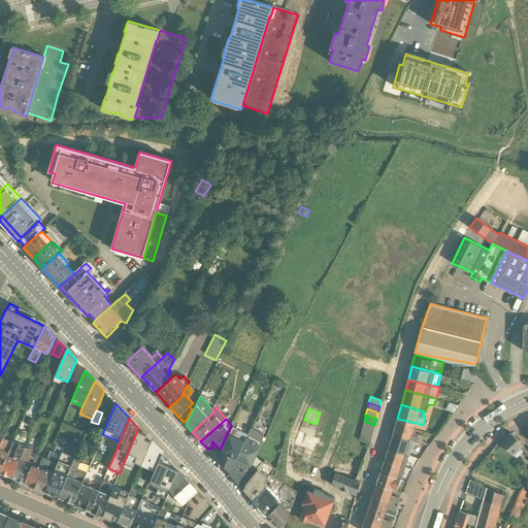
[(416,423),(397,419),(396,424),(414,429),(416,423)]
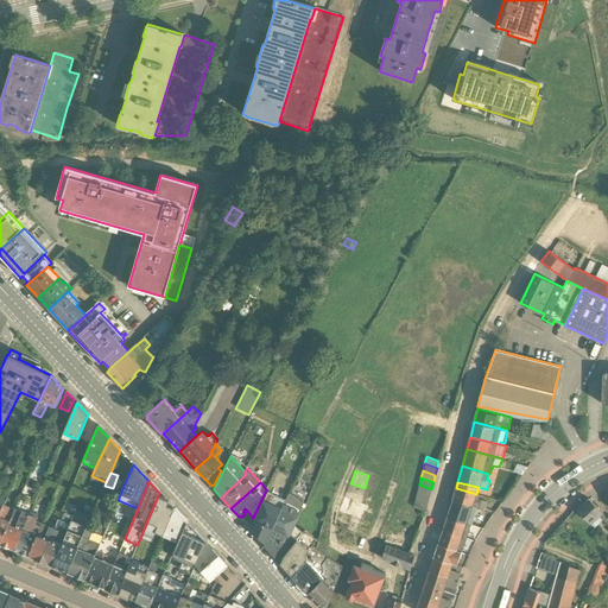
[(419,485),(417,492),(430,496),(431,489),(419,485)]
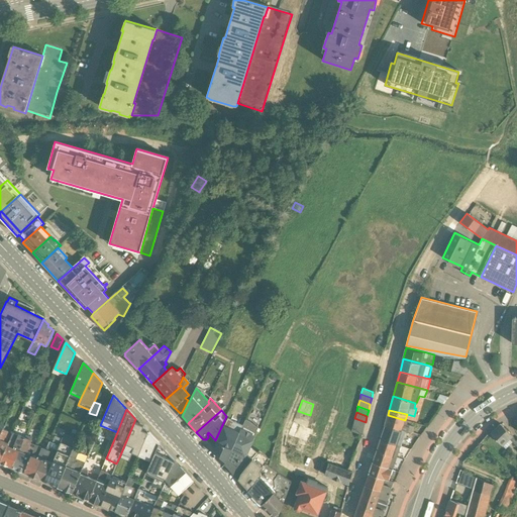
[(388,415),(386,424),(405,431),(414,434),(416,427),(407,423),(408,421),(405,420),(388,415)]
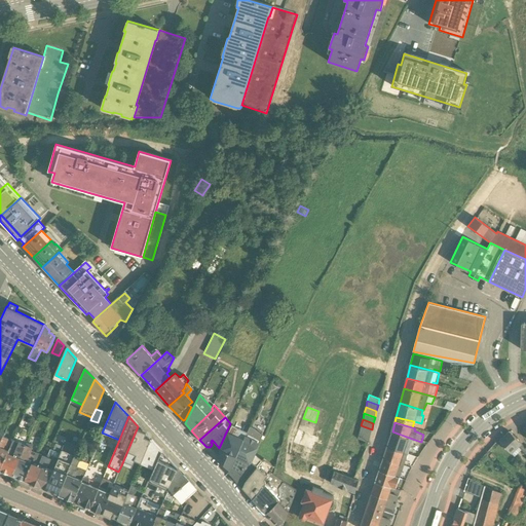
[(361,425),(360,431),(370,436),(372,429),(361,425)]
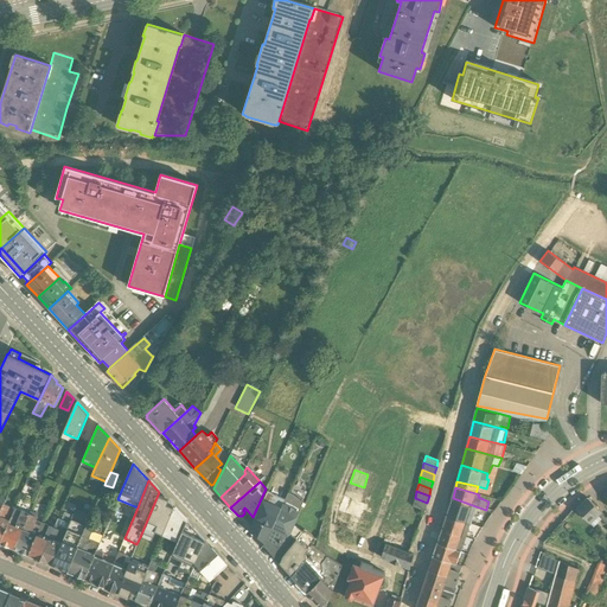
[(159,492),(140,537),(151,542),(155,532),(163,535),(174,508),(159,492)]
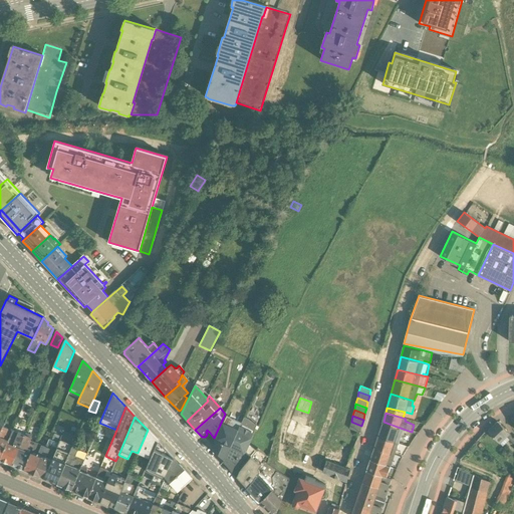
[(212,448),(224,461),(241,423),(226,417),(212,448)]
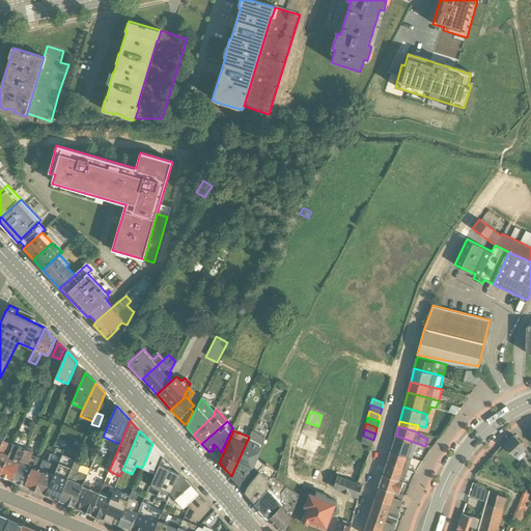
[(314,453),(319,439),(298,430),(292,444),(314,453)]
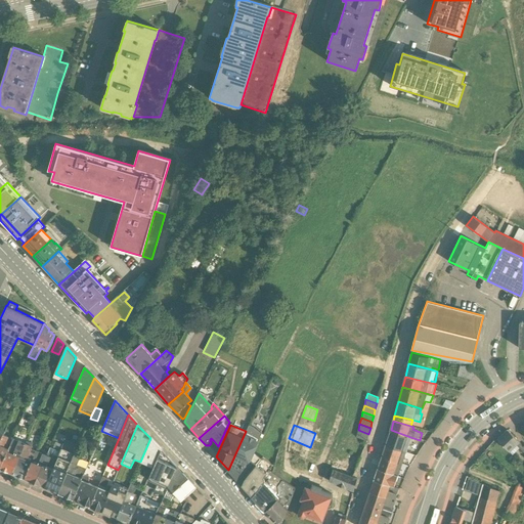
[(228,470),(242,484),(245,477),(261,457),(254,452),(262,432),(254,427),(253,429),(248,427),(246,431),(228,470)]
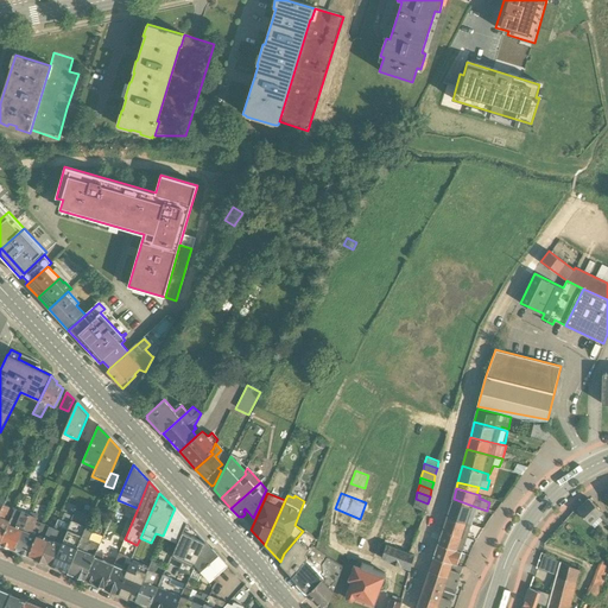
[(602,511),(589,498),(577,508),(595,526),(603,518),(607,524),(607,515),(607,517),(603,511),(602,511)]
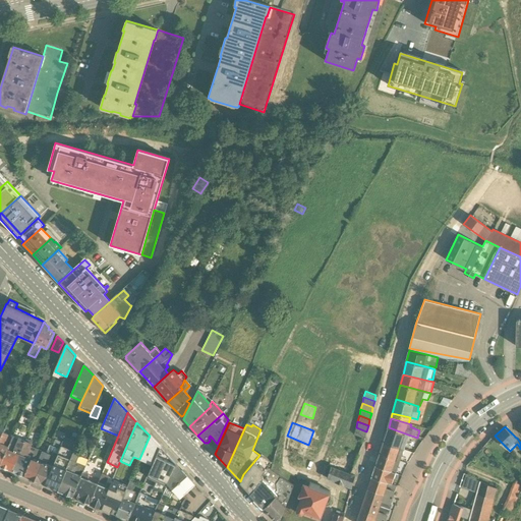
[(354,433),(364,438),(366,431),(356,427),(354,433)]
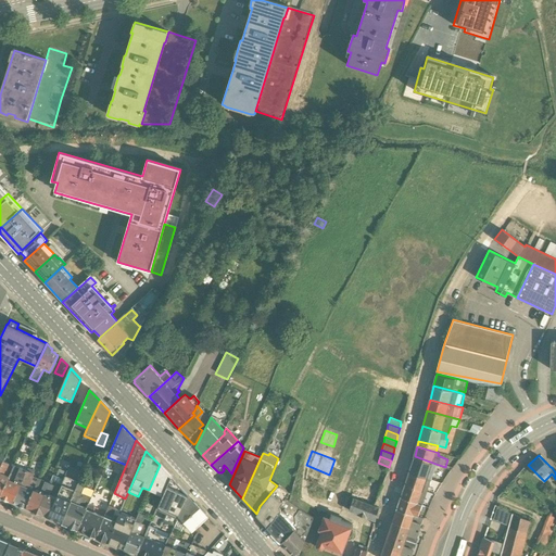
[(415,456),(409,471),(431,479),(436,464),(415,456)]
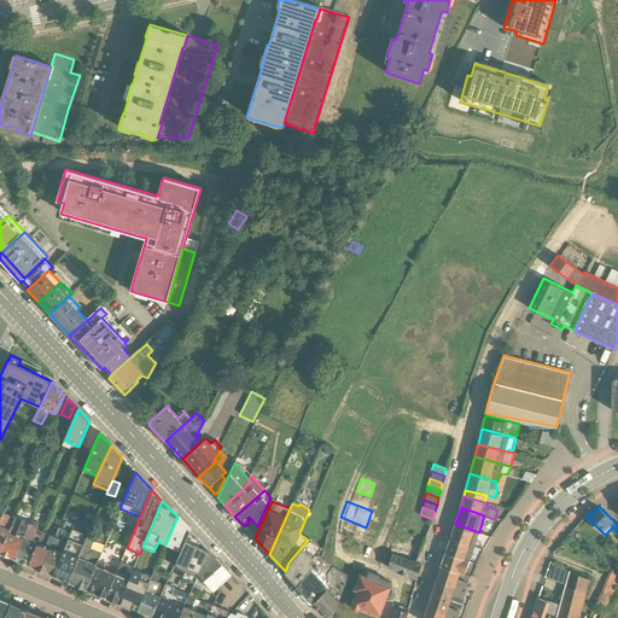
[(0,520),(0,553),(10,530),(5,529),(10,517),(4,514),(0,520)]
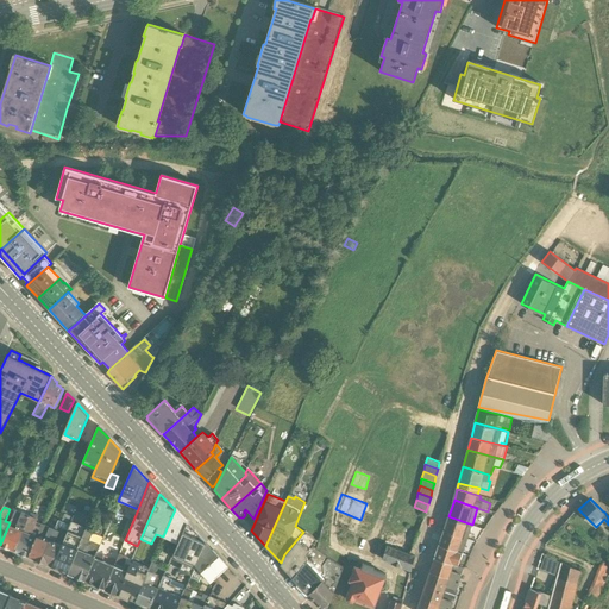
[(163,537),(163,538),(170,541),(170,542),(177,545),(187,522),(175,509),(163,537)]
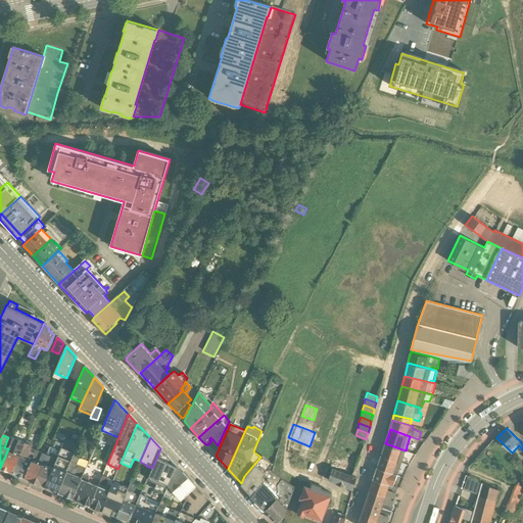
[(0,468),(12,473),(26,442),(13,438),(8,448),(0,468)]
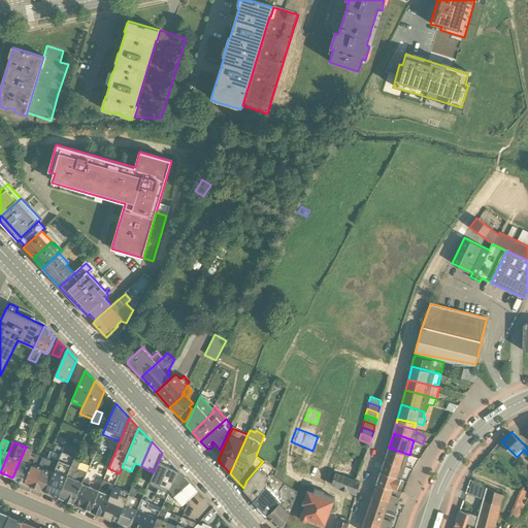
[(220,450),(216,444),(211,453),(216,457),(220,450)]
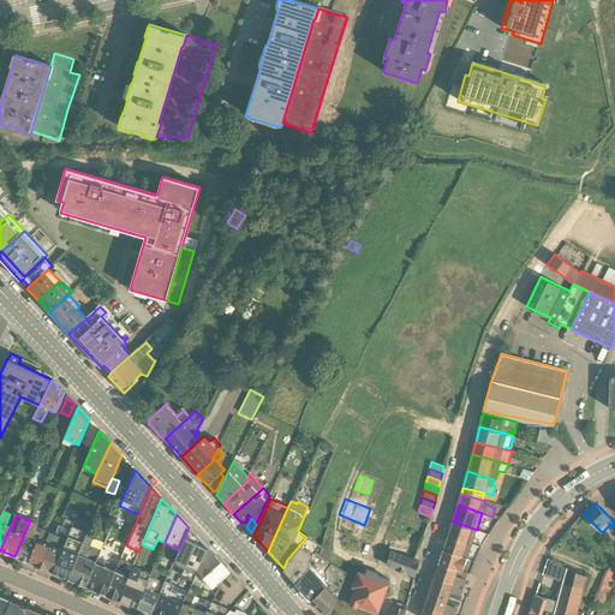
[(15,556),(29,562),(40,536),(35,533),(39,525),(37,524),(39,521),(33,519),(31,521),(30,520),(15,556)]
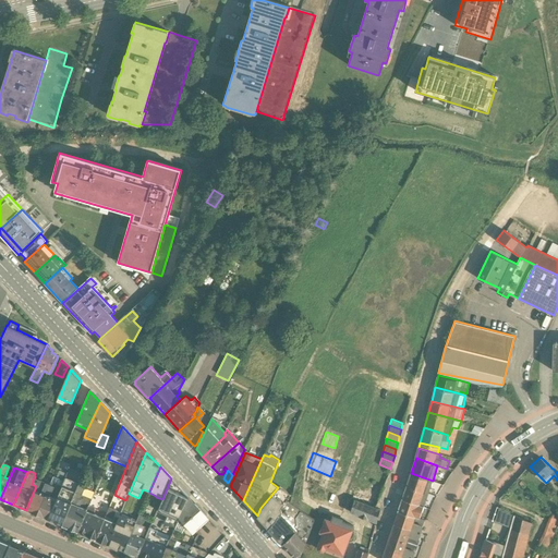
[(411,473),(407,486),(428,494),(433,481),(411,473)]
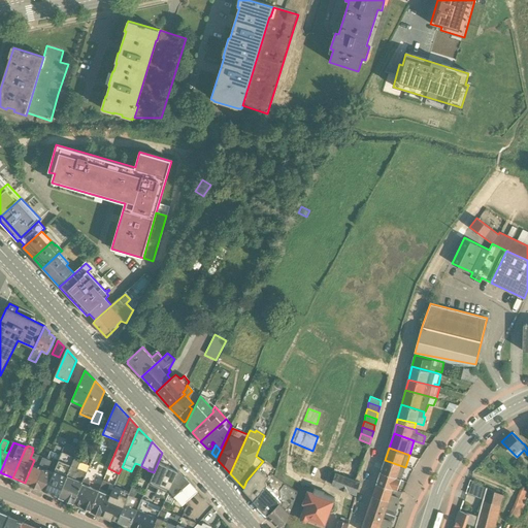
[(35,488),(45,492),(61,455),(51,451),(48,455),(35,488)]
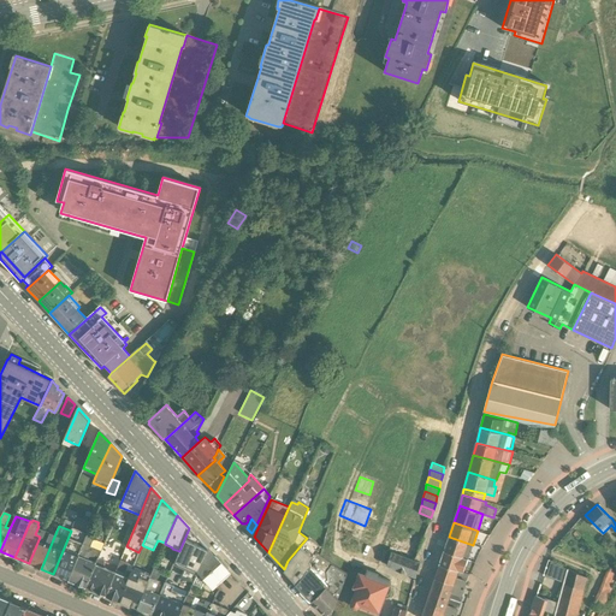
[(29,563),(41,569),(57,531),(52,528),(49,533),(43,531),(40,537),(29,563)]
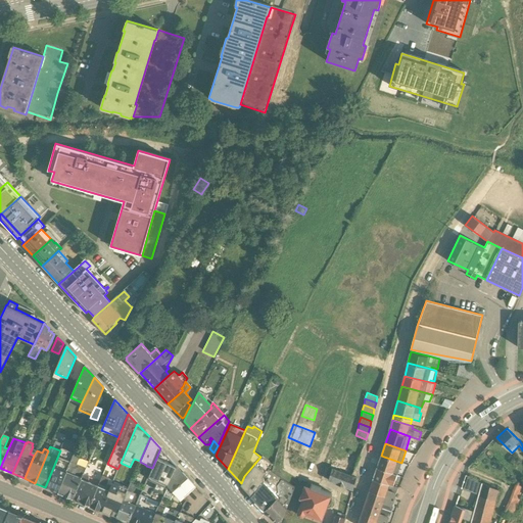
[(58,492),(75,454),(61,448),(60,450),(45,487),(58,492)]
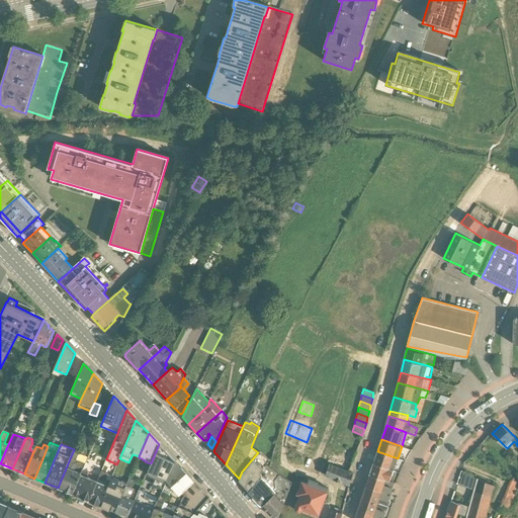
[(146,475),(155,478),(166,452),(159,444),(151,463),(146,475)]
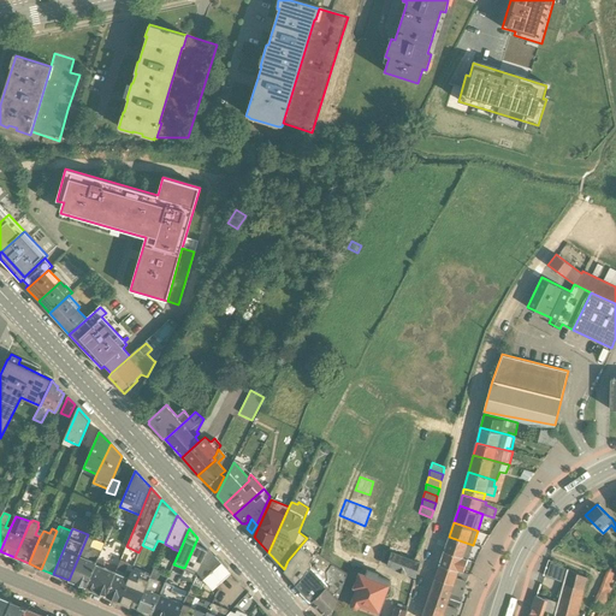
[(69,580),(87,587),(96,564),(101,551),(100,551),(89,546),(92,544),(93,540),(94,537),(88,534),(69,580)]
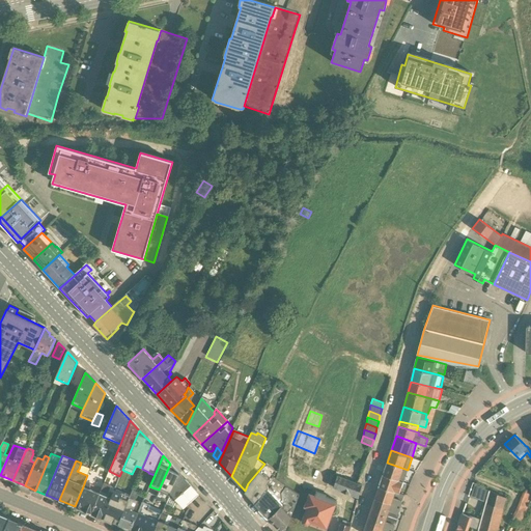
[(268,482),(273,476),(277,470),(267,462),(264,464),(248,483),(245,491),(256,503),(269,487),(268,482)]
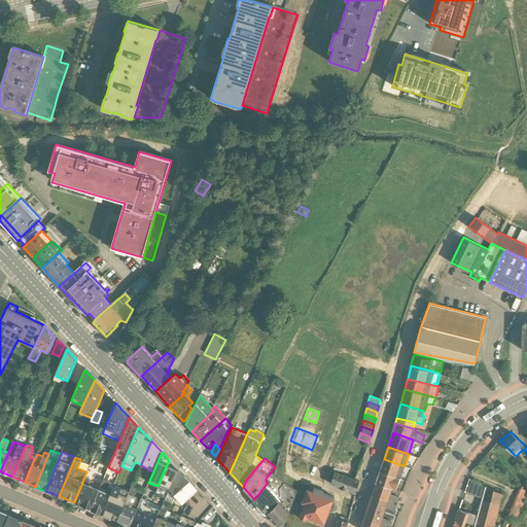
[(384,459),(380,470),(399,477),(401,477),(405,466),(384,459)]
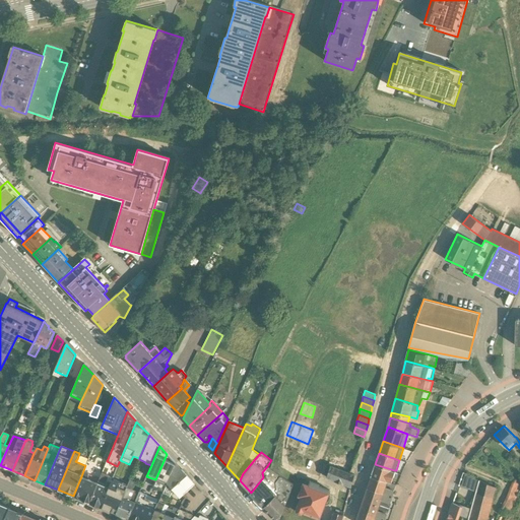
[(176,464),(167,454),(155,479),(152,488),(163,494),(176,464)]
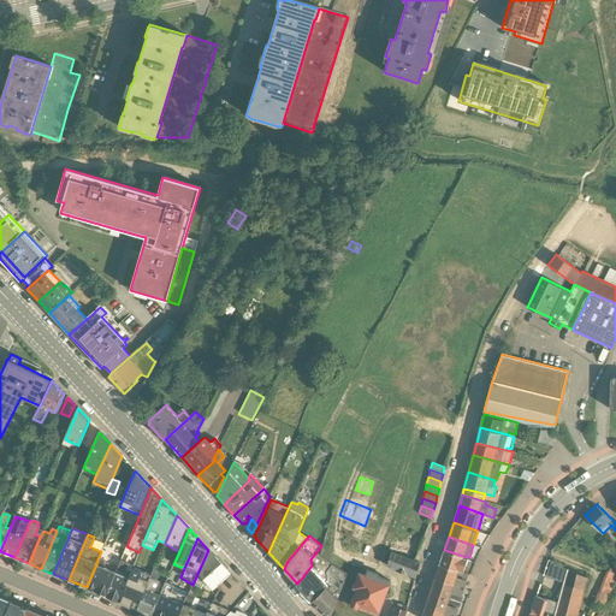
[(89,546),(100,551),(104,545),(93,540),(92,544),(89,546)]
